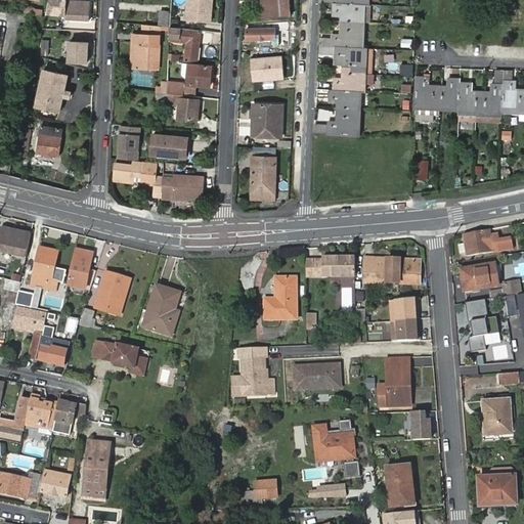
[(49,0),(47,13),(66,14),(66,18),(90,19),(90,1),(78,0),(49,0)]
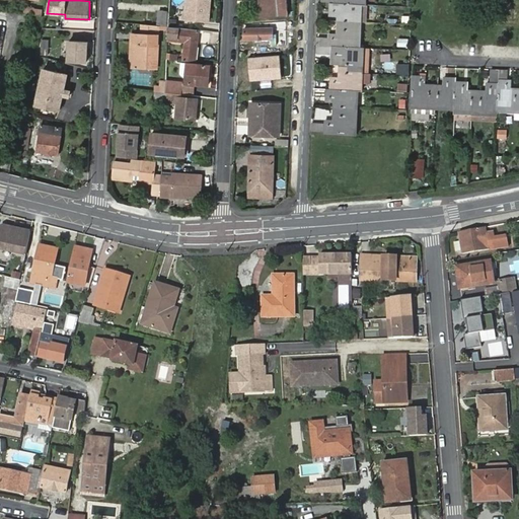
[(183,4),(182,8),(187,9),(186,19),(208,22),(211,0),(210,0),(187,0),(187,5),(183,4)]
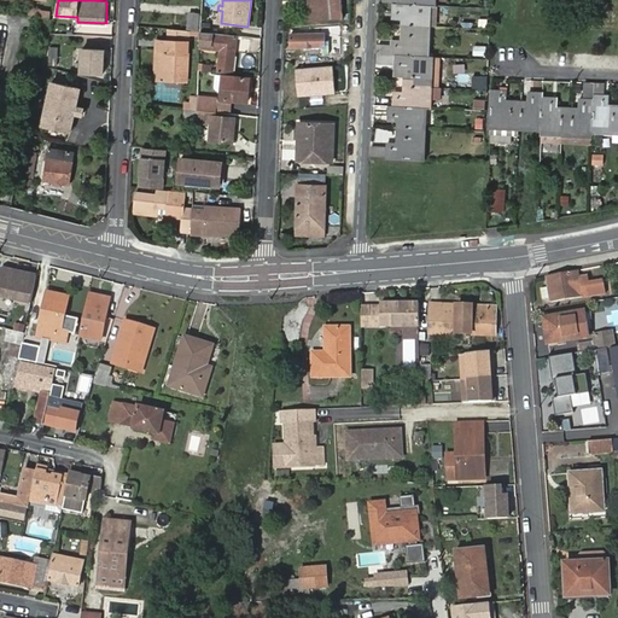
[(308,0),(309,6),(310,21),(343,18),(340,0),(308,0)]
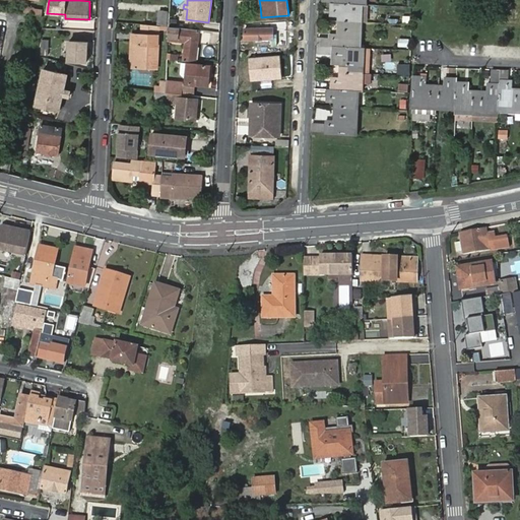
[(338,16),(338,20),(360,21),(361,3),(331,2),(330,10),(338,11),(338,16)]
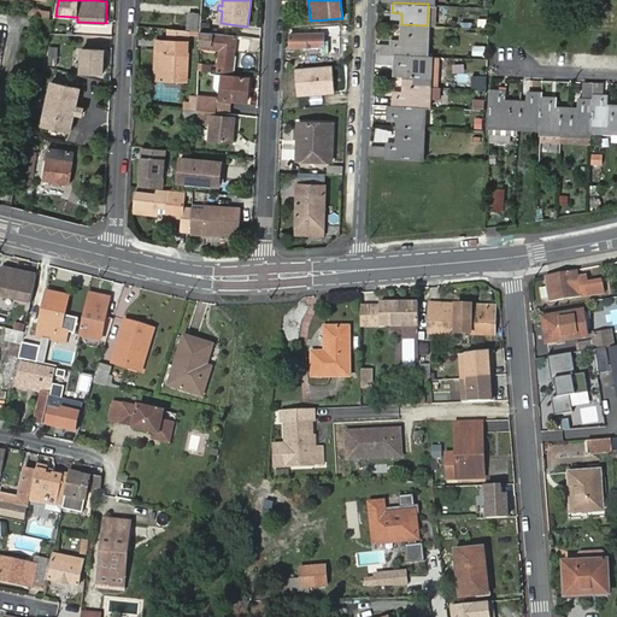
[(193,19),(188,19),(188,28),(198,29),(199,19),(194,19),(193,19)]
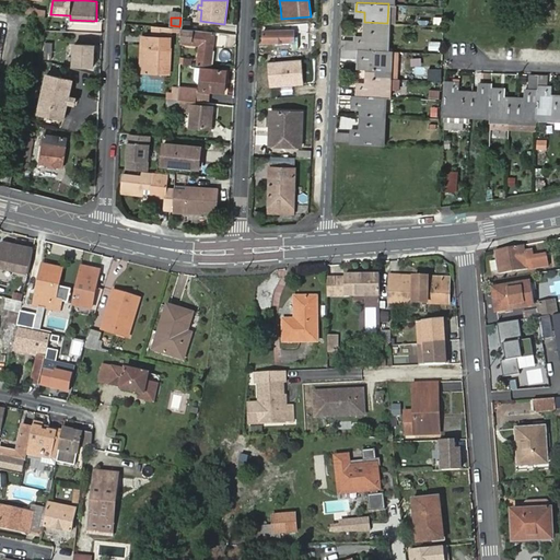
[(343,48),(345,48),(386,50),(387,24),(387,23),(364,22),(363,35),(363,41),(354,41),(343,39),(343,48)]
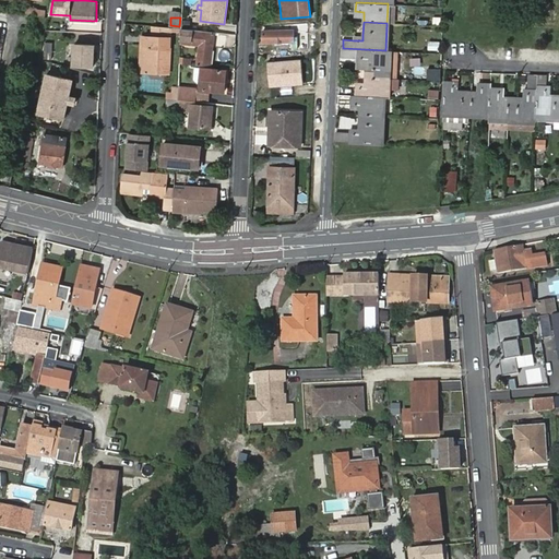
[(171,35),(171,28),(153,26),(153,34),(171,35)]
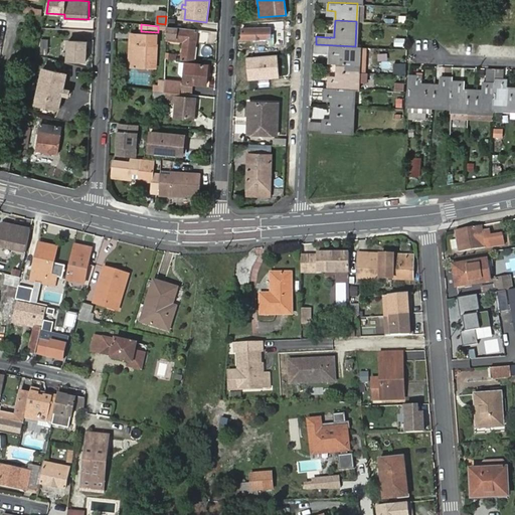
[(194,59),(197,30),(167,27),(167,39),(184,41),(182,58),(194,59)]
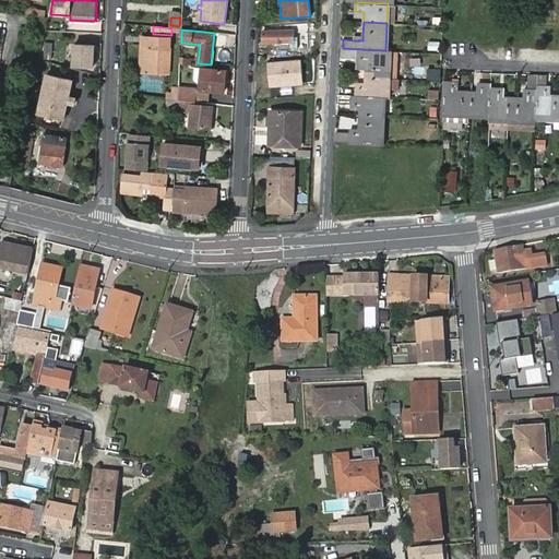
[(263,31),(263,42),(293,42),(293,31),(263,31)]
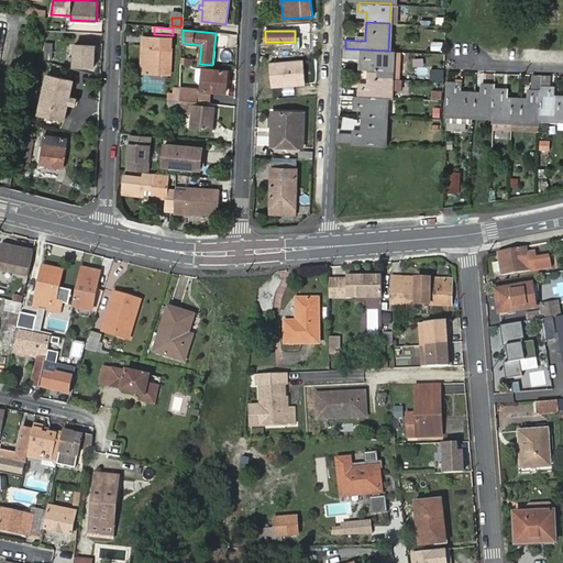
[(298,48),(311,48),(312,32),(298,32),(298,48)]
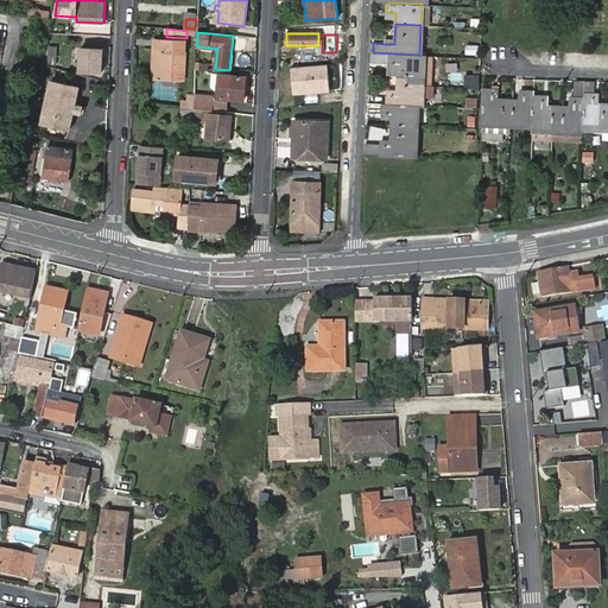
[(159,42),(158,78),(184,80),(187,43),(159,42)]
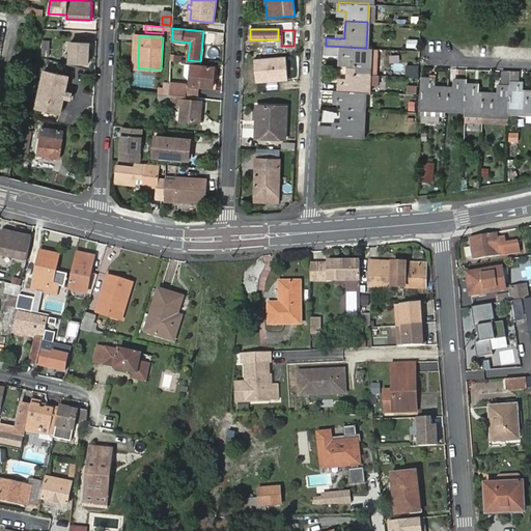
[(408,38),(408,47),(418,48),(418,39),(408,38)]
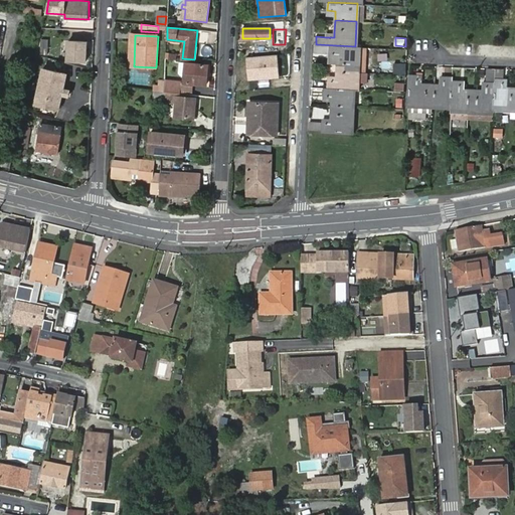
[(87,42),(66,41),(65,62),(86,63),(87,42)]
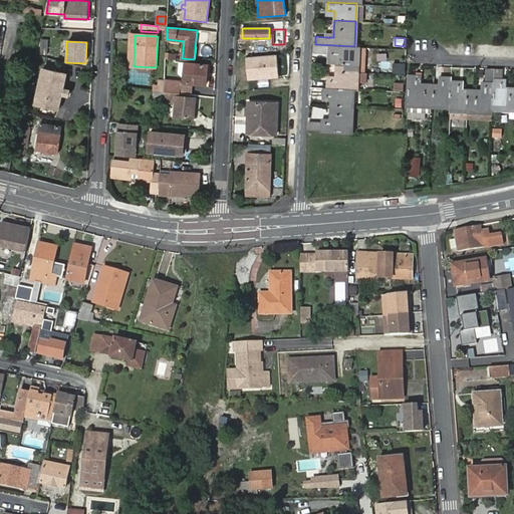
[(337,55),(337,62),(345,62),(345,65),(349,65),(349,70),(356,70),(357,46),(354,46),(316,44),(315,54),(328,54),(337,55)]
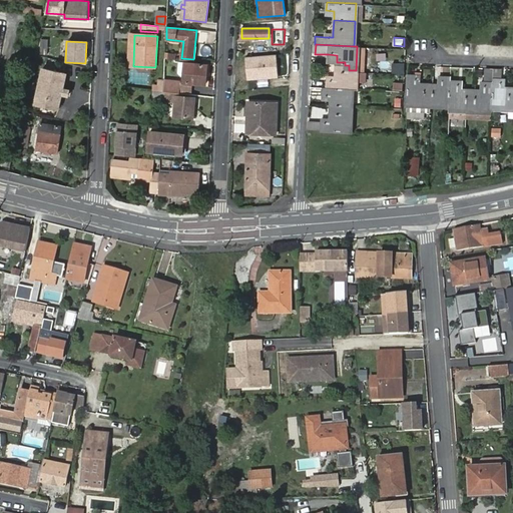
[(277,54),(246,56),(248,80),(278,78),(277,54)]
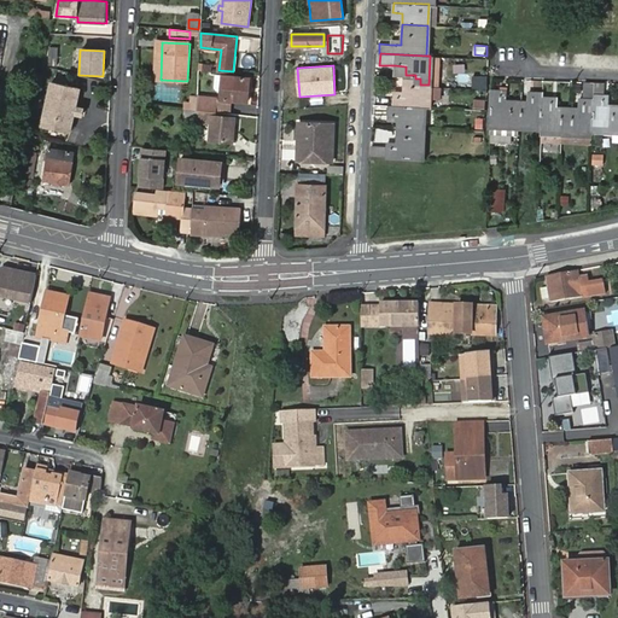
[(222,92),(222,99),(231,100),(248,101),(250,77),(223,75),(222,92)]
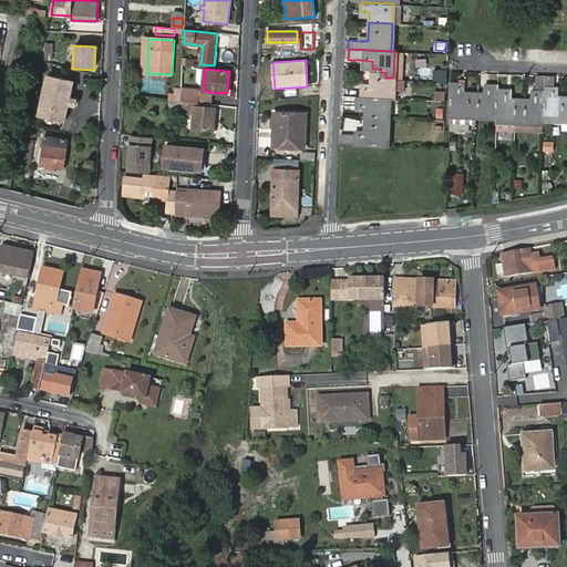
[(393,86),(403,88),(403,78),(385,78),(385,72),(381,72),(381,69),(372,69),(371,82),(371,88),(361,88),(360,96),(389,98),(392,98),(393,86)]
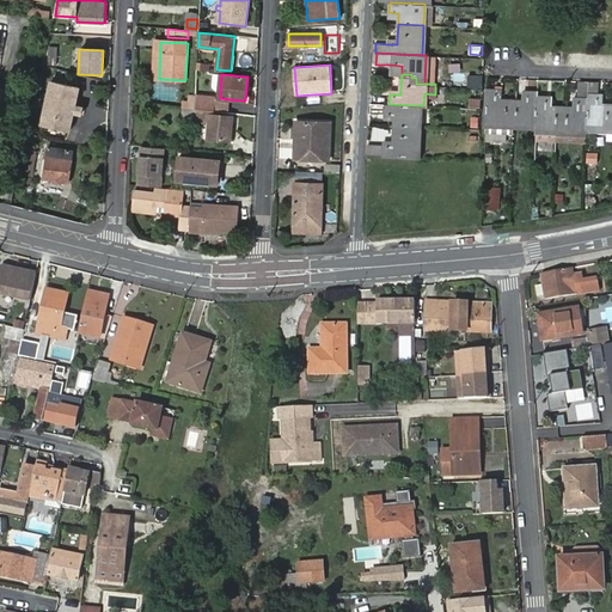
[(574,109),(567,108),(565,117),(557,117),(556,141),(586,144),(587,128),(589,80),(579,80),(577,99),(577,109),(574,109)]
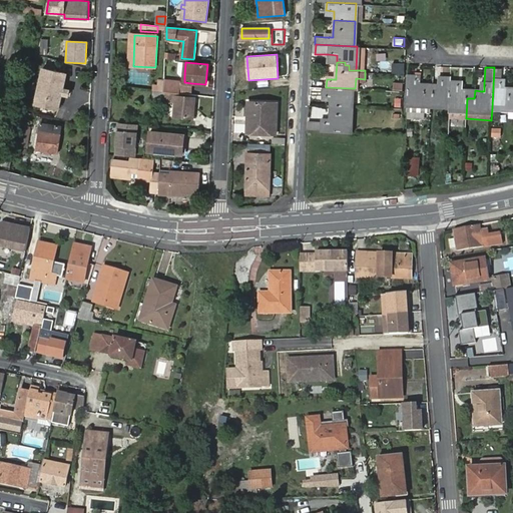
[(512,107),(512,86),(505,86),(501,86),(502,77),(502,68),(494,67),(492,107),(512,107)]
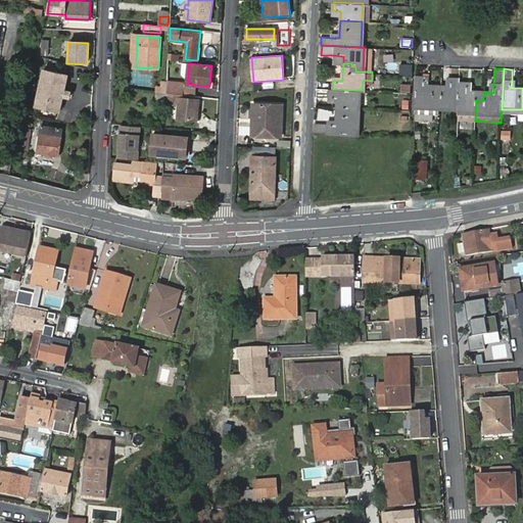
[(65,77),(42,72),(34,108),(58,113),(61,98),(61,97),(58,96),(59,91),(62,92),(63,89),(65,77)]
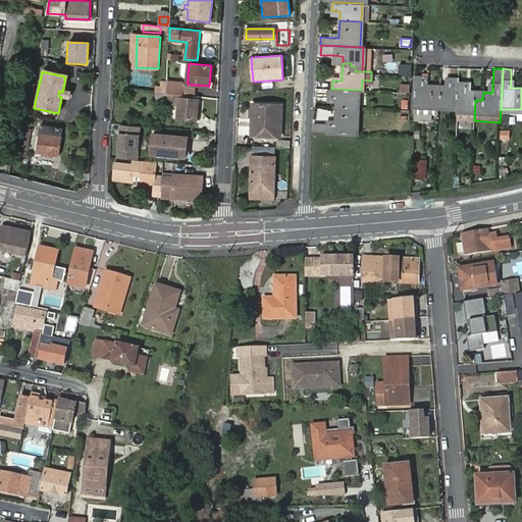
[(398,75),(380,73),(379,87),(397,88),(398,75)]
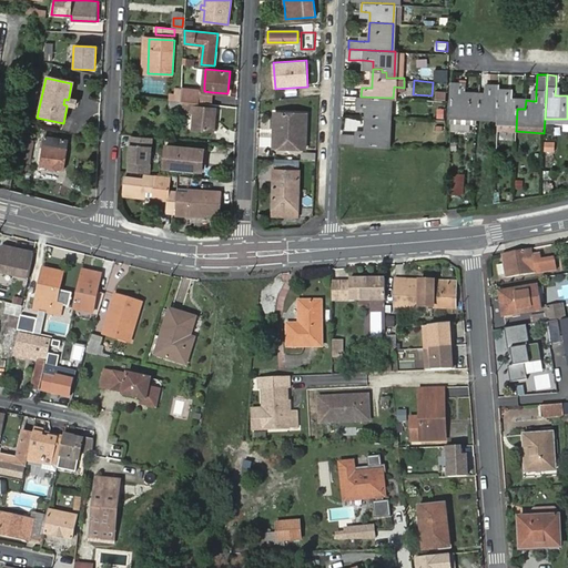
[(452,113),(478,114),(479,91),(467,90),(467,82),(453,81),(452,113)]
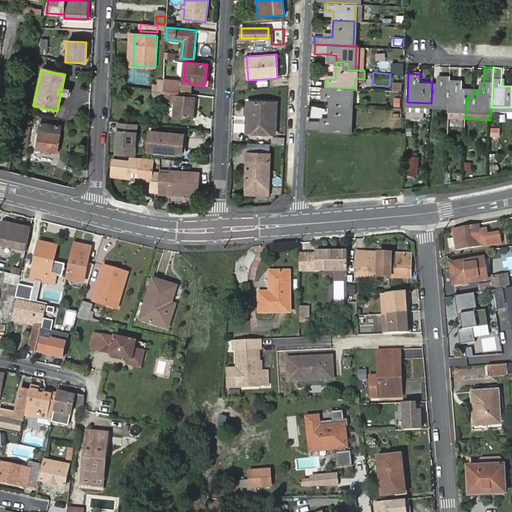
[(431,103),(449,104),(450,78),(450,75),(443,75),(442,82),(438,82),(432,82),(431,103)]
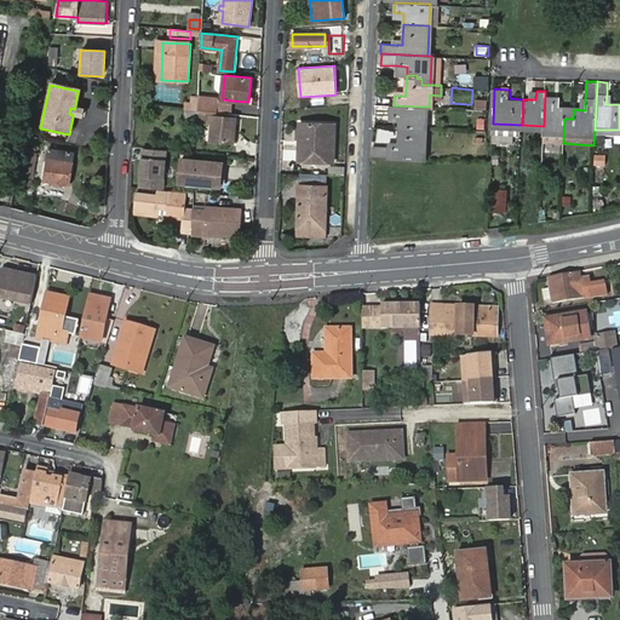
[(544,126),(543,143),(563,143),(564,119),(573,119),(574,109),(574,107),(560,105),(552,105),(554,96),(545,95),(544,126)]
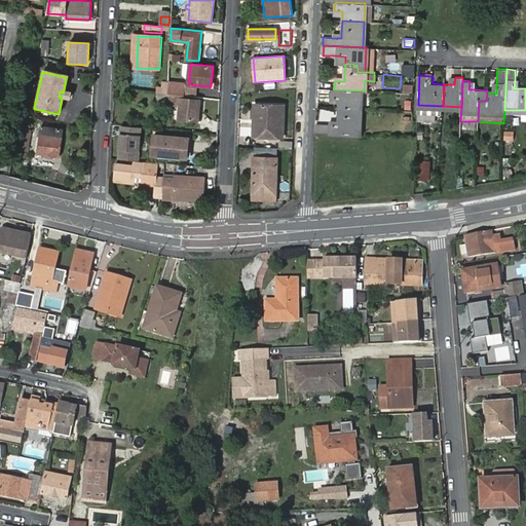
[(172,95),(183,96),(183,94),(184,83),(167,82),(167,94),(172,95)]
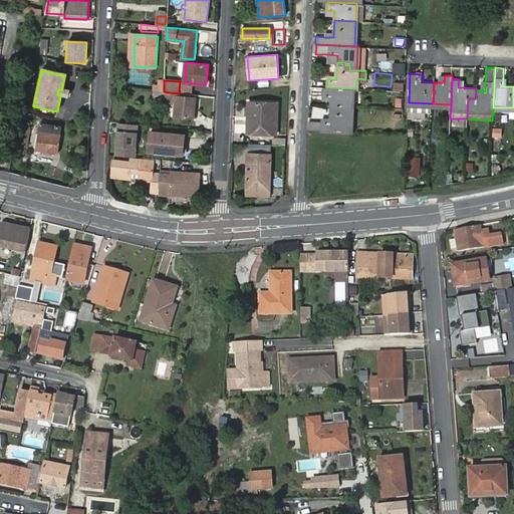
[(185,82),(180,81),(179,91),(191,92),(192,83),(185,82)]
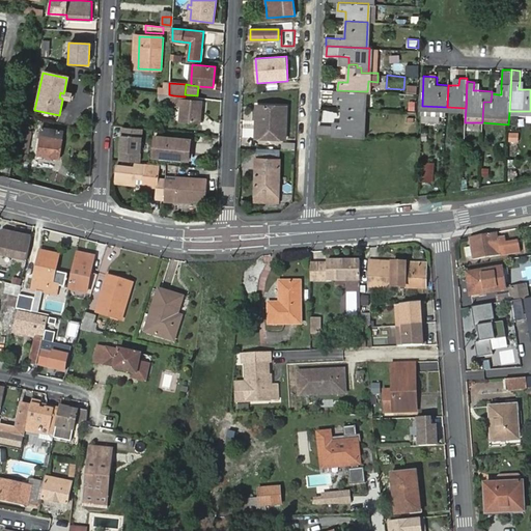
[(417,92),(418,84),(407,84),(406,91),(417,92)]
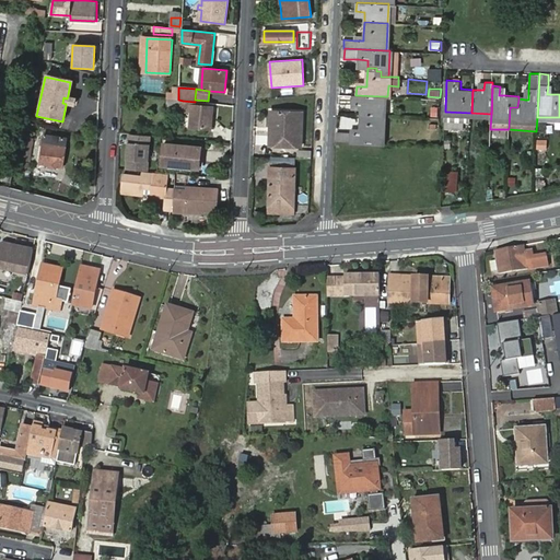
[(167,93),(167,98),(178,100),(178,91),(173,90),(173,93),(167,93)]
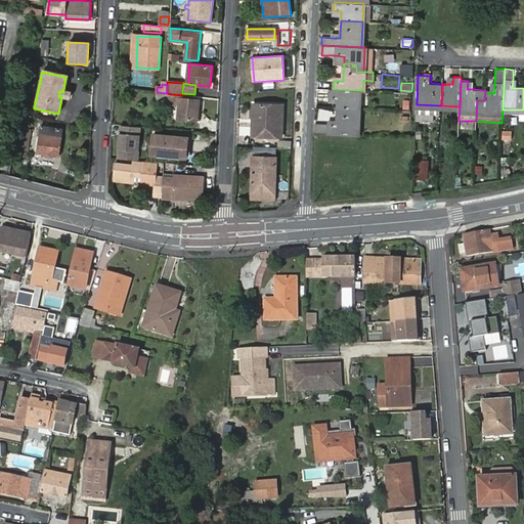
[(337,103),(337,106),(359,106),(359,90),(333,89),(330,89),(329,97),(337,97),(337,103)]
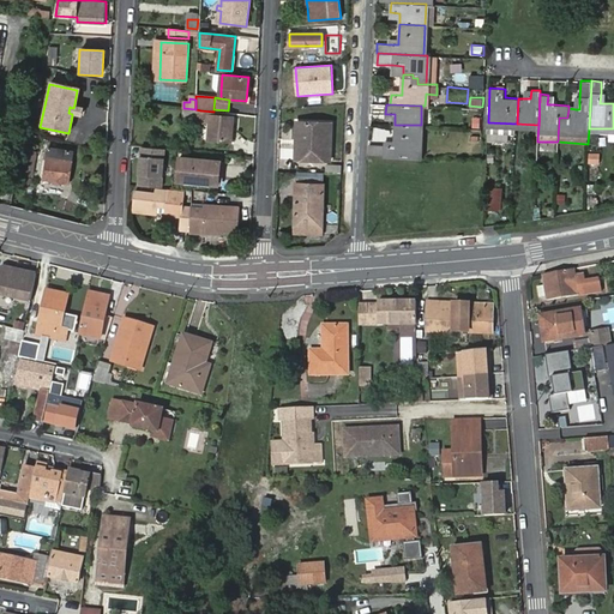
[(210,121),(209,139),(230,140),(233,118),(210,115),(211,112),(200,110),(199,116),(199,121),(210,121)]
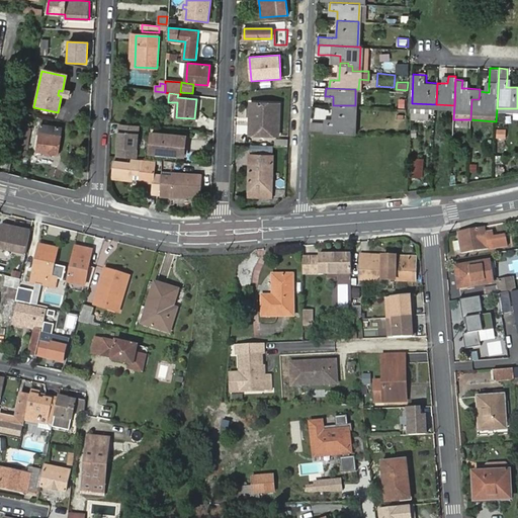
[(280,104),(251,103),(251,116),(255,116),(255,125),(262,125),(261,134),(278,135),(280,104)]
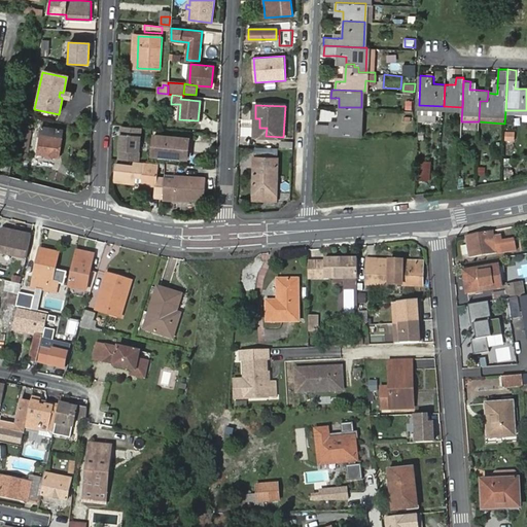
[(444,106),(419,105),(418,114),(443,115),(444,106)]
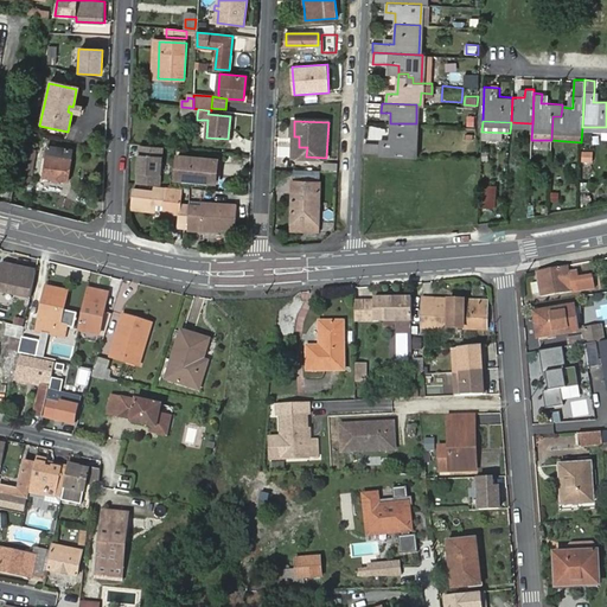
[(365,144),(365,153),(414,155),(416,123),(390,123),(389,139),(389,145),(379,144),(365,144)]
